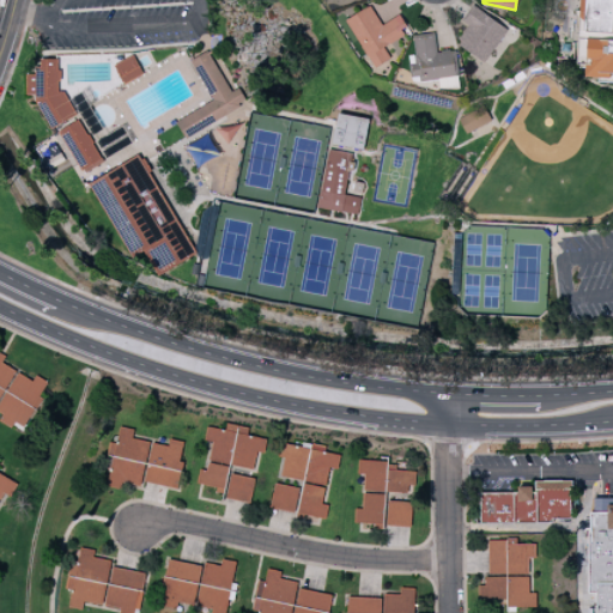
[(612,0),(582,0),(582,46),(586,46),(586,76),(612,74),(612,0)]
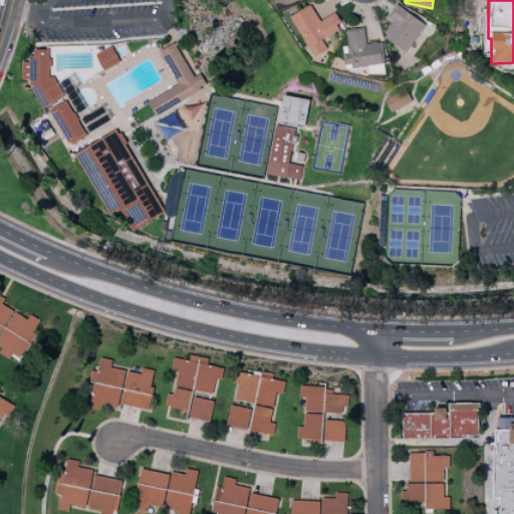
[(289,17),(313,57),(327,48),(321,38),(342,26),(334,12),(319,21),(310,5),(289,17)]
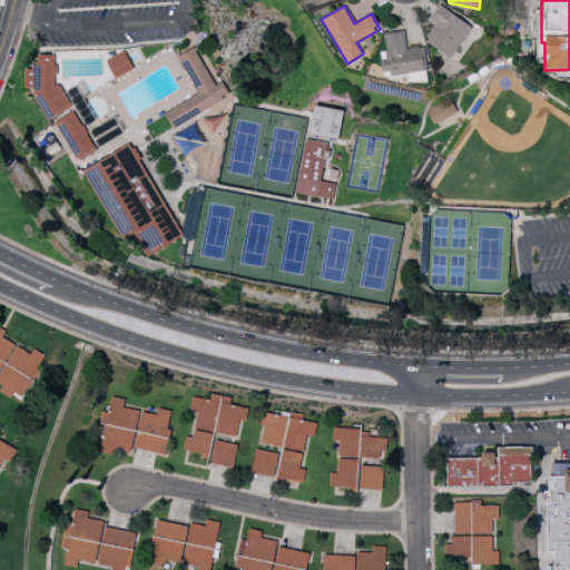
[(424,40),(449,58),(471,29),(442,6),(430,20),(435,25),(424,40)]
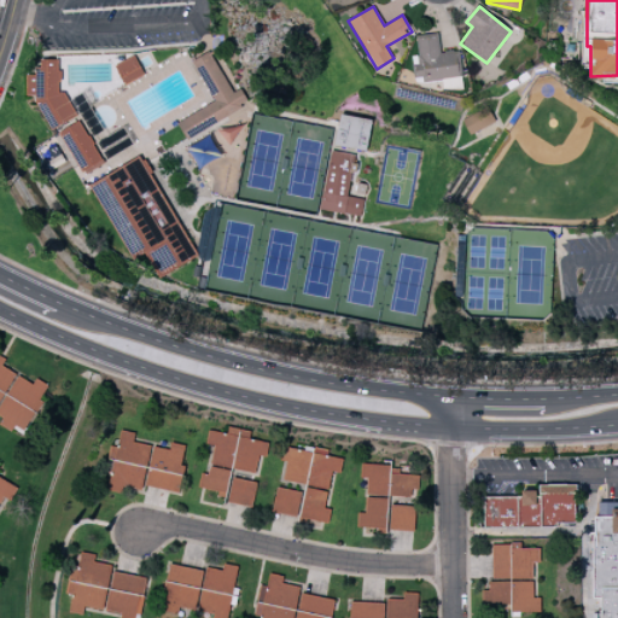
[(415,36),(418,56),(412,56),(414,82),(460,76),(458,51),(439,53),(437,34),(415,36)]
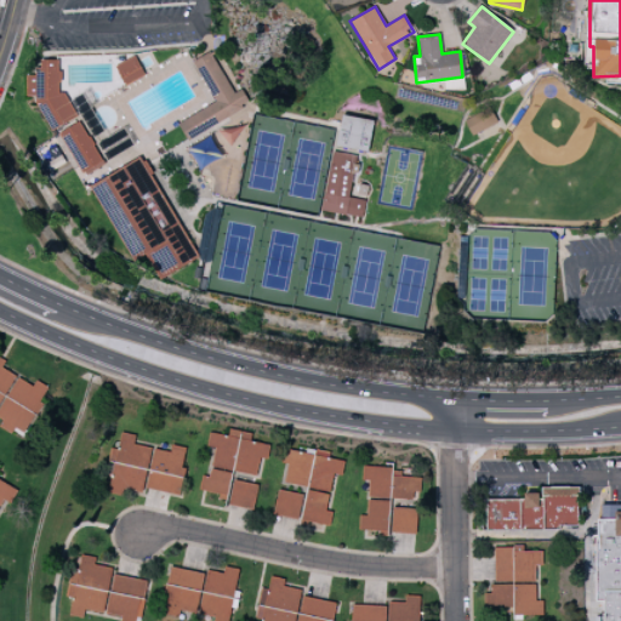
[(215,103),(177,123),(186,140),(251,106),(241,89),(234,93),(224,75),(229,74),(217,50),(193,62),(215,103)]
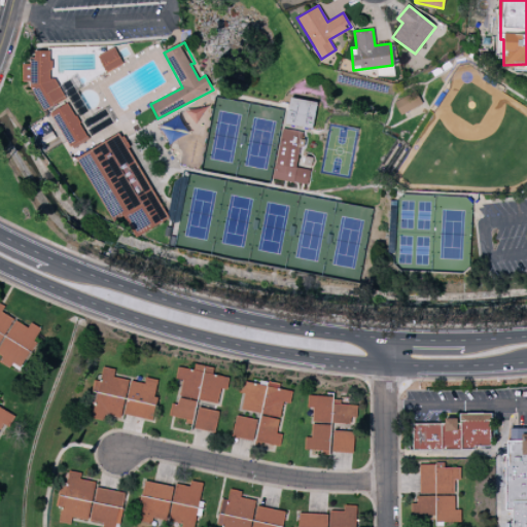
[(123,64),(114,47),(98,56),(106,72),(123,64)]
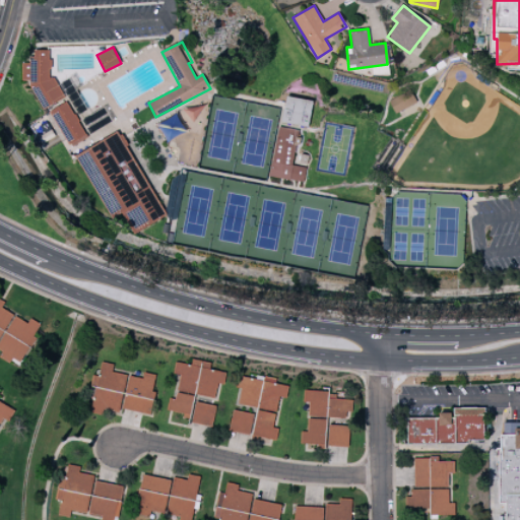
[(87,137),(66,102),(51,110),(51,106),(60,101),(63,101),(63,94),(53,78),(50,78),(50,51),(35,50),(35,57),(22,64),(22,80),(29,80),(29,86),(43,109),(48,109),(48,112),(68,145),(73,145),(87,137)]
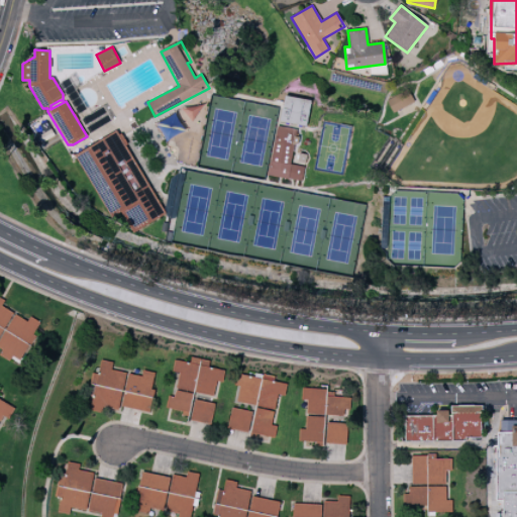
[(387,99),(392,112),(413,103),(408,91),(387,99)]
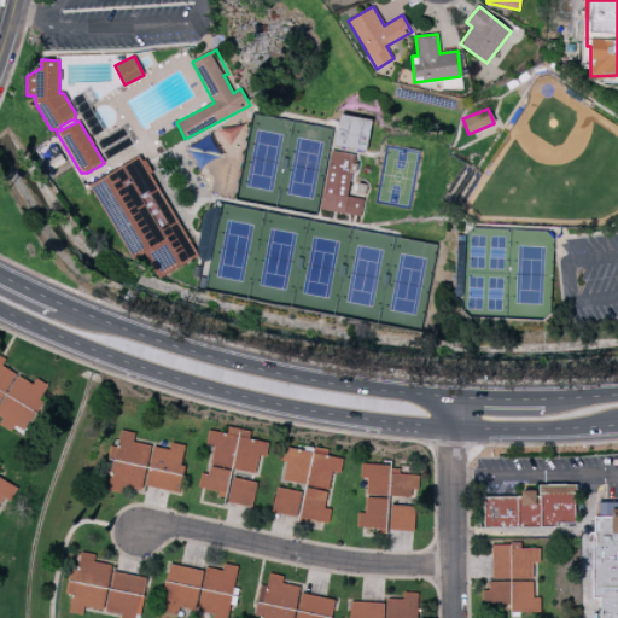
[(371,118),(338,116),(336,147),(367,151),(371,118)]
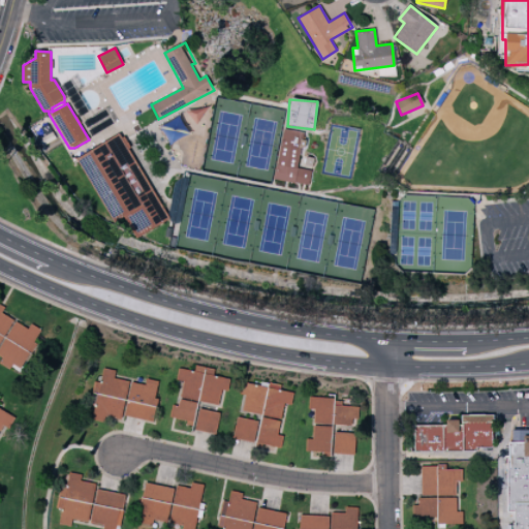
[(274,180),(310,185),(312,170),(299,168),(304,132),(282,129),(274,180)]
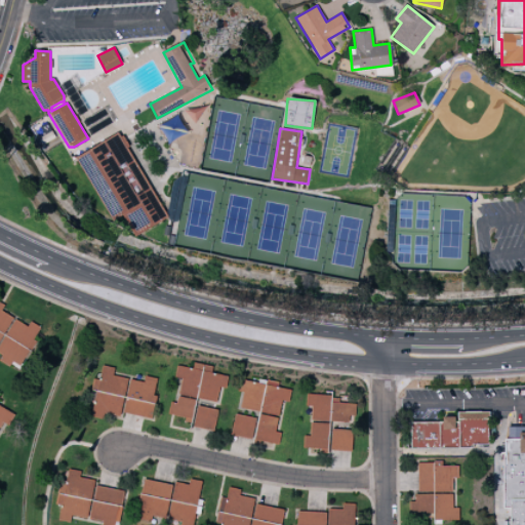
[(134,236),(166,218),(120,132),(77,156),(112,221),(123,215),(134,236)]
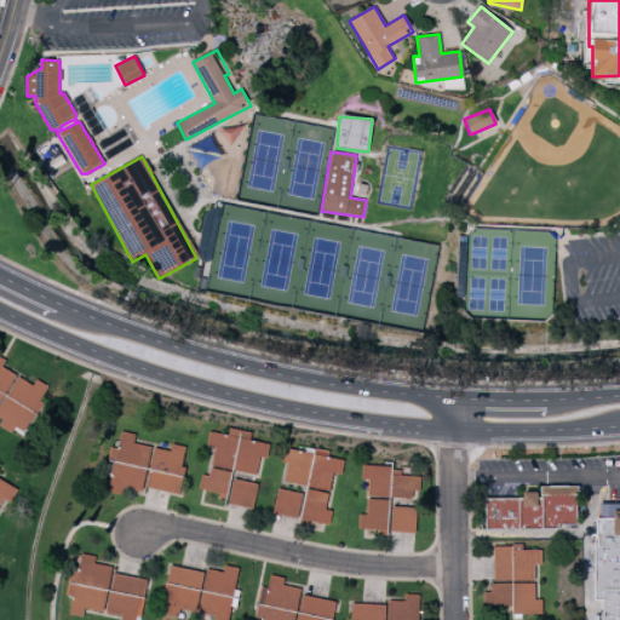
[(0,412),(4,415),(0,423),(0,425),(23,437),(49,386),(35,380),(33,384),(1,368),(5,361),(0,357),(0,412)]
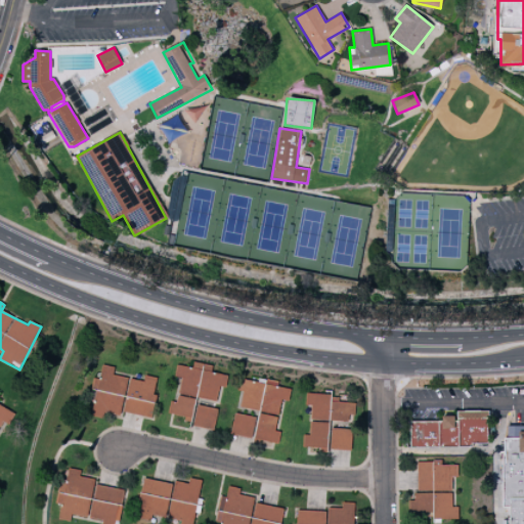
[(216,401),(219,387),(225,388),(227,376),(211,373),(212,365),(193,362),(192,367),(176,365),(174,377),(181,378),(177,402),(170,401),(168,415),(191,419),(194,398),(216,401)]
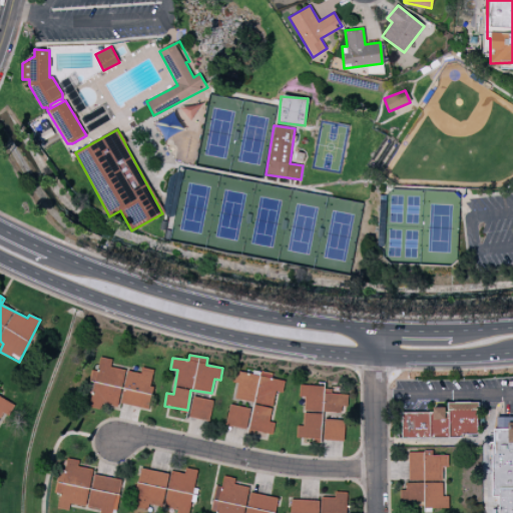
[(148,409),(154,370),(141,368),(140,373),(110,368),(112,360),(100,358),(97,371),(91,370),(89,381),(94,382),(90,407),(101,409),(102,405),(118,407),(118,403),(148,409)]
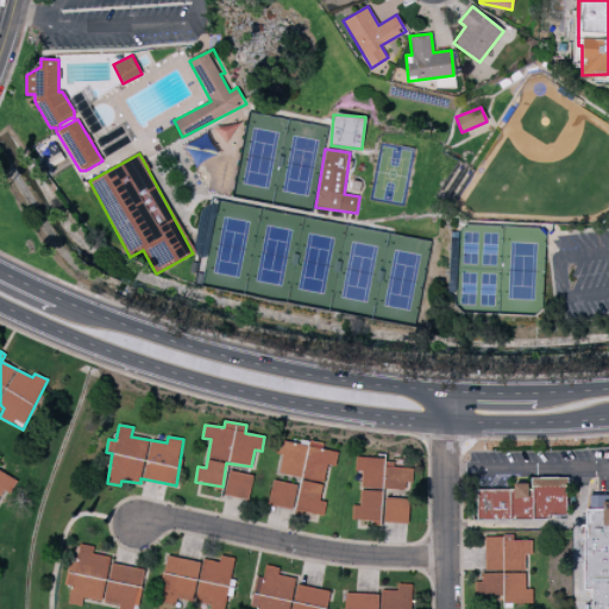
[(295,510),(322,515),(325,502),(319,501),(322,483),(324,483),(326,465),(334,466),(338,452),(322,450),(324,444),(309,441),(308,446),(278,440),(276,454),(282,456),(280,473),(301,478),(295,510)]
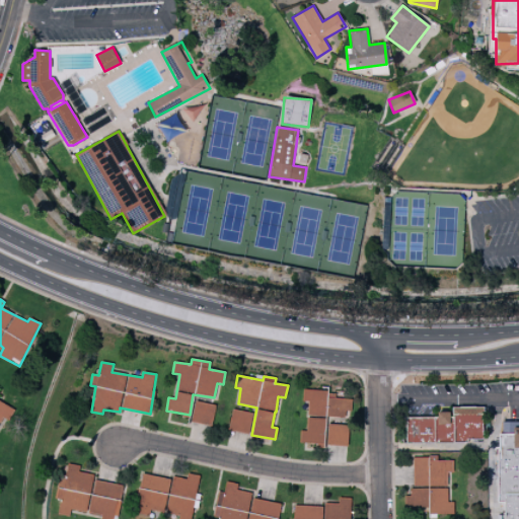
[(326,390),(303,389),(303,401),(308,401),(308,416),(325,417),(326,390)]
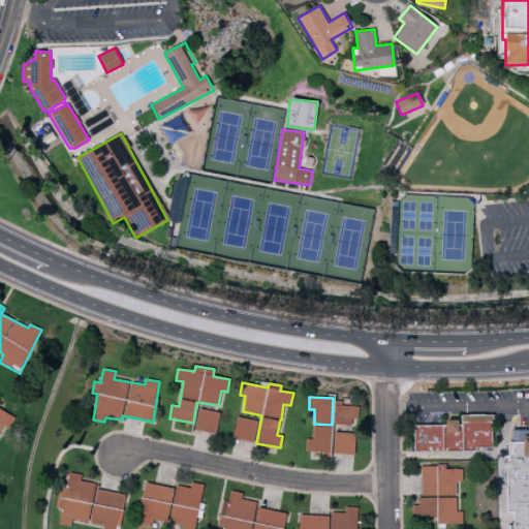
[(358,406),(334,406),(333,426),(356,426),(358,406)]
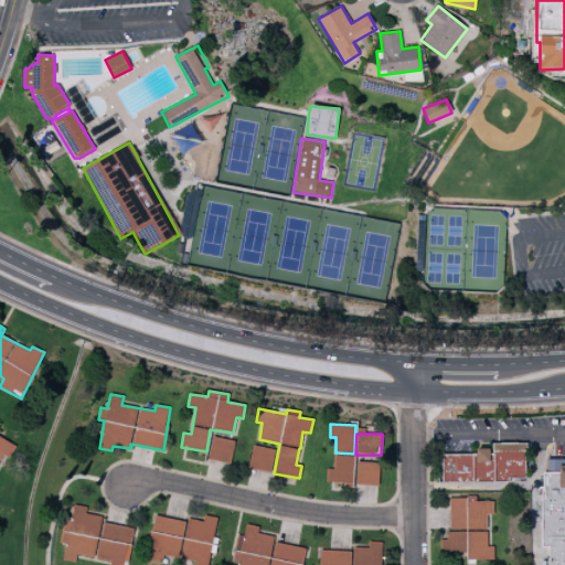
[(0,458),(2,455),(9,458),(16,445),(0,436),(0,458)]
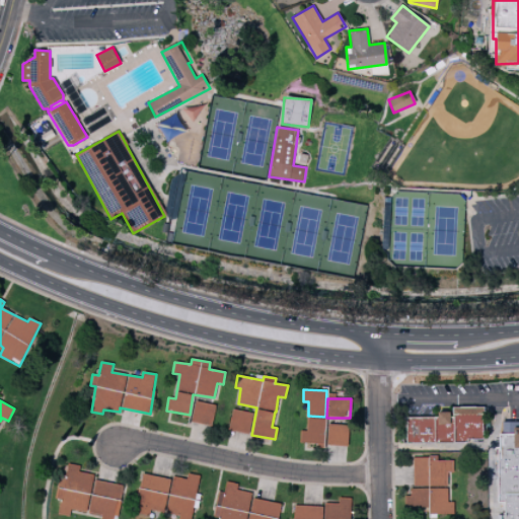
[(216,405),(195,401),(191,422),(212,426),(216,405)]
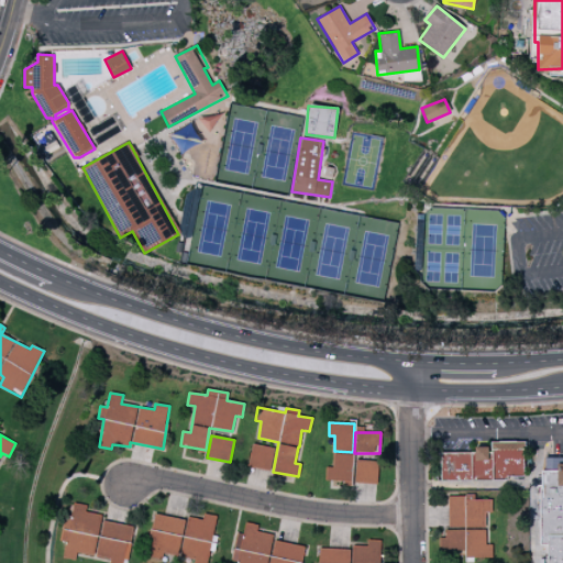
[(526,442),(526,481),(467,482),(441,483),(441,454),(466,454),(475,454),(475,443),(526,442)]
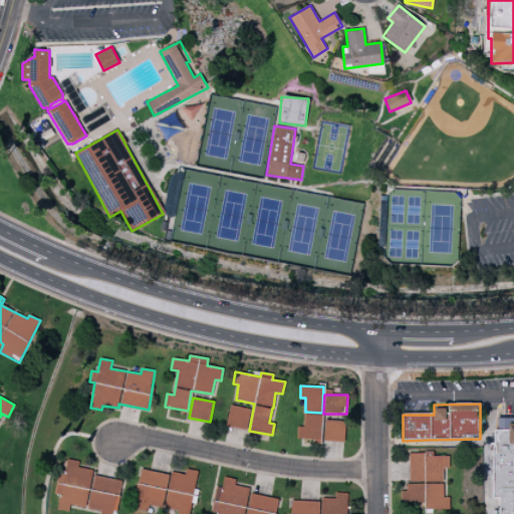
[(226,426),(246,430),(250,410),(231,406),(226,426)]
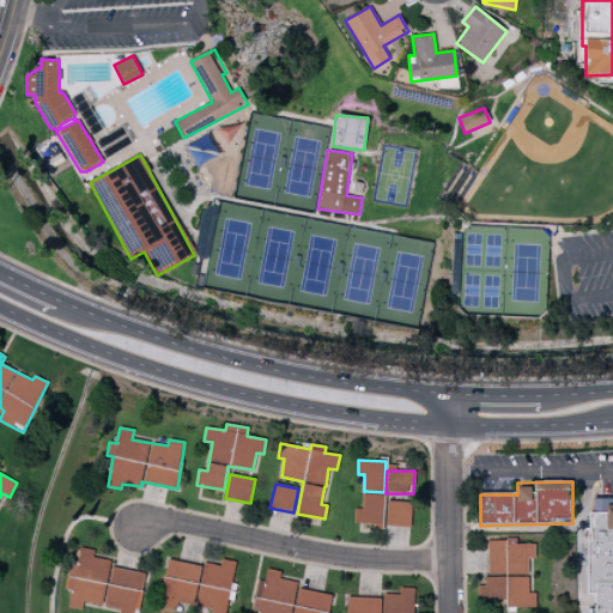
[(354,509),(354,523),(383,525),(384,493),(363,492),(362,509),(354,509)]
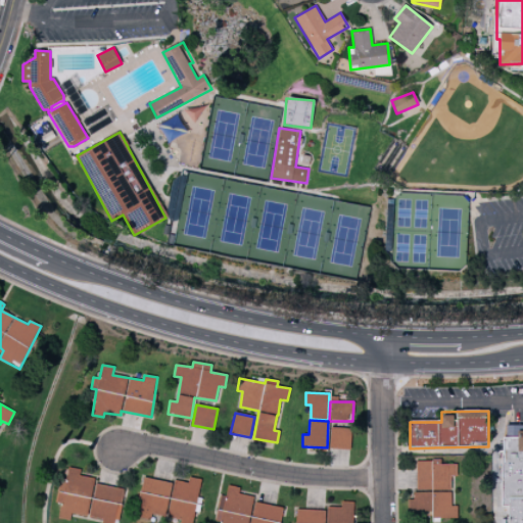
[(350,449),(350,428),(330,427),(329,448),(350,449)]
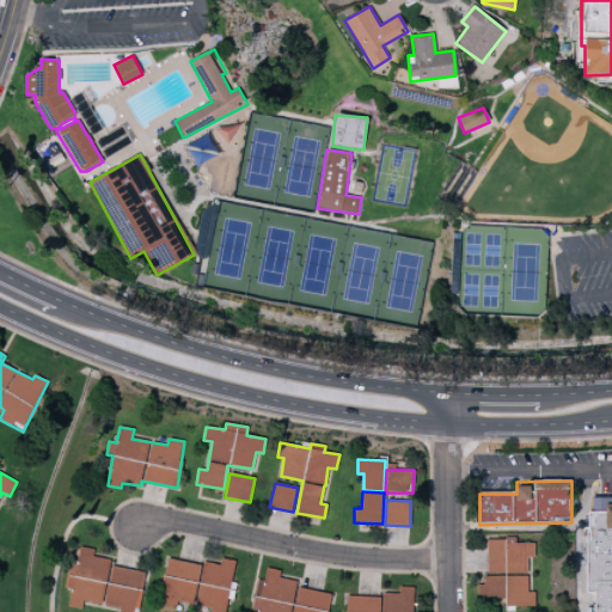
[(611,506),(611,611),(597,611),(597,594),(587,594),(585,539),(585,533),(589,533),(589,513),(605,513),(605,506),(611,506)]
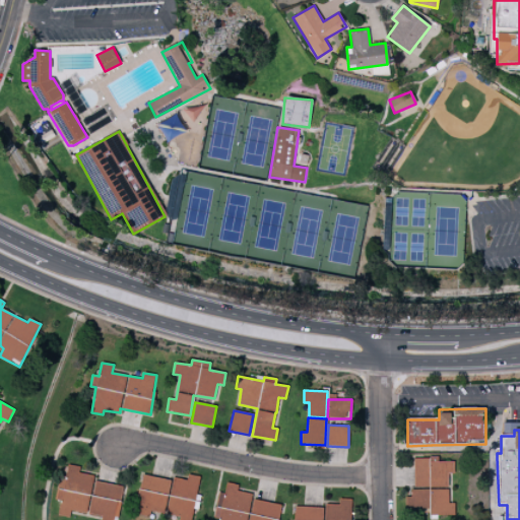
[(412,458),(413,497),(405,497),(405,510),(430,509),(430,515),(454,515),(454,503),(448,504),(448,473),(454,473),(454,461),(438,462),(438,458),(412,458)]
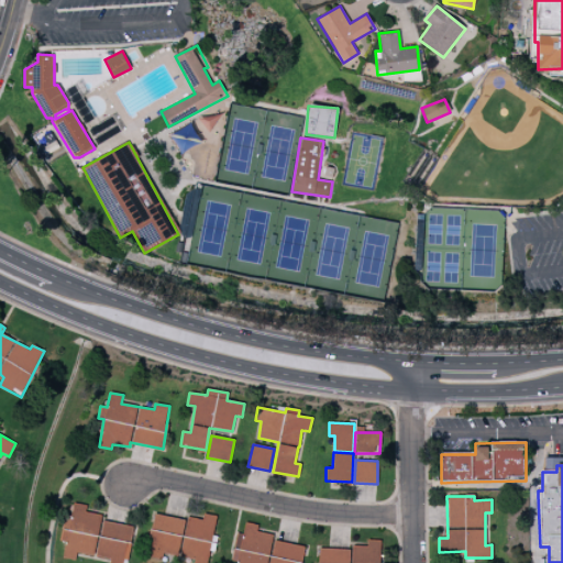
[(63,559),(75,560),(76,553),(95,556),(101,515),(86,512),(87,505),(73,504),(69,530),(62,529),(59,541),(66,541),(63,559)]
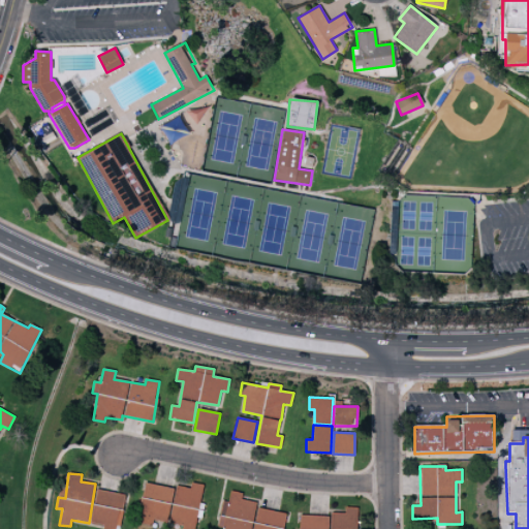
[(203,485),(191,483),(190,490),(145,481),(141,505),(144,505),(141,523),(152,525),(153,520),(168,523),(195,528),(203,485)]
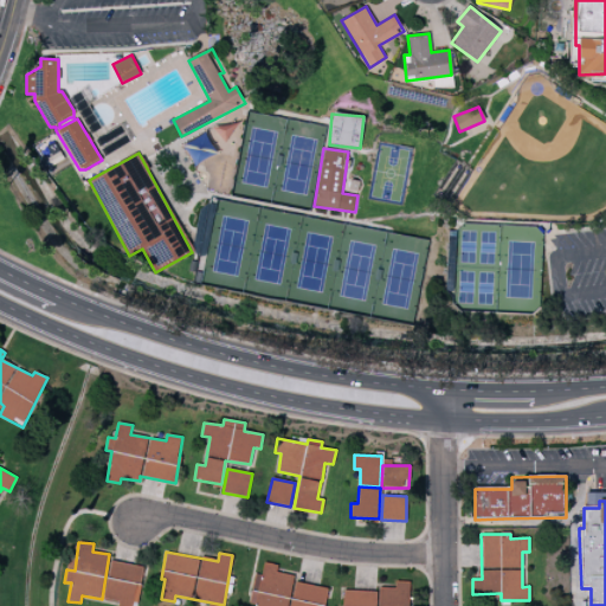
[(103,599),(118,601),(117,605),(135,605),(142,567),(110,561),(103,599)]
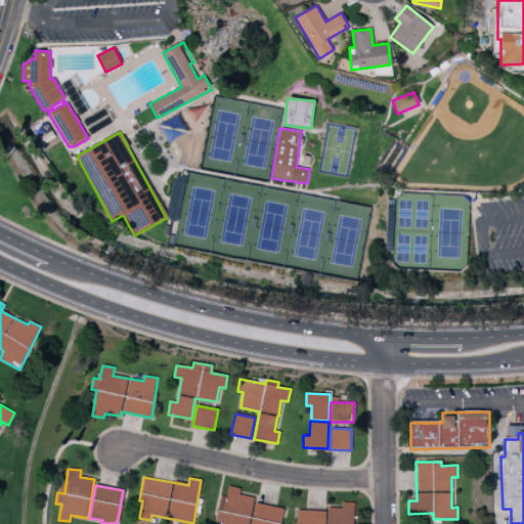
[(277,523),(281,508),(253,503),(254,497),(238,495),(239,488),(228,486),(226,497),(220,496),(216,520),(221,520),(219,523),(277,523)]
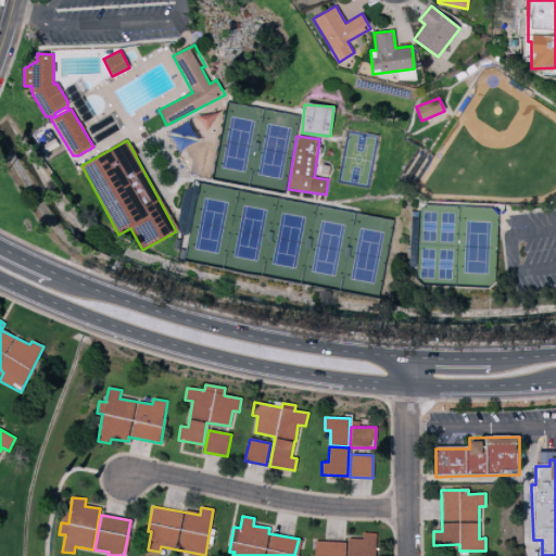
[(348,539),(346,555),(375,555),(376,533),(363,533),(363,540),(348,539)]
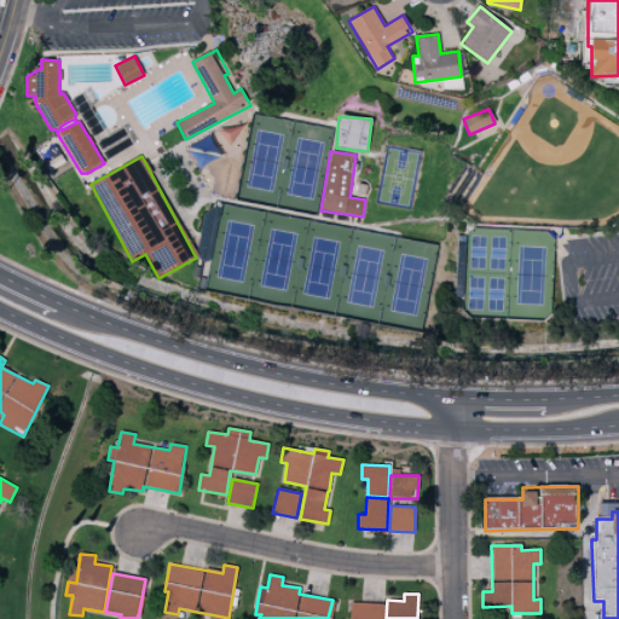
[(385,618),(385,603),(351,602),(350,618),(385,618)]
